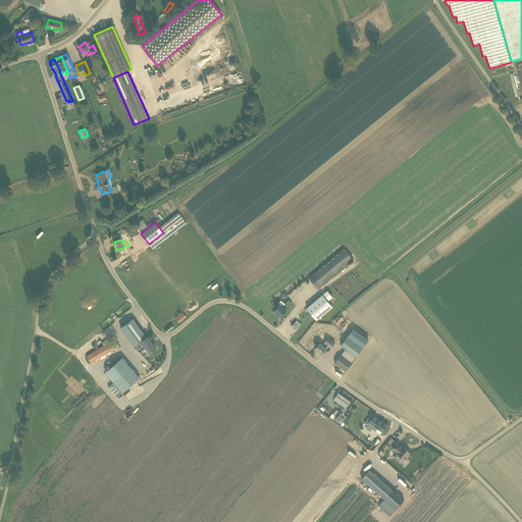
[(344,248),(309,277),(318,289),(353,259),(344,248)]
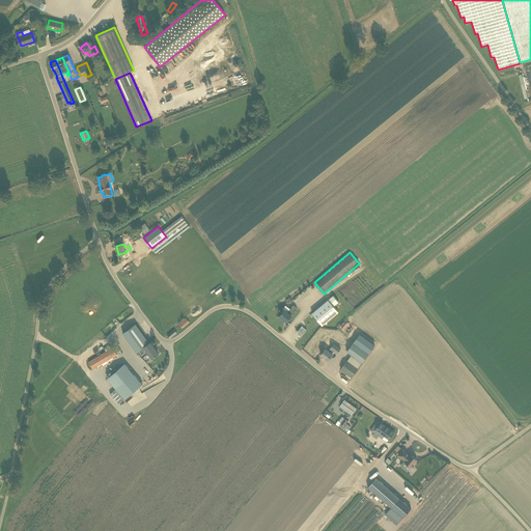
[(338,311),(328,300),(312,313),(322,325),(338,311)]
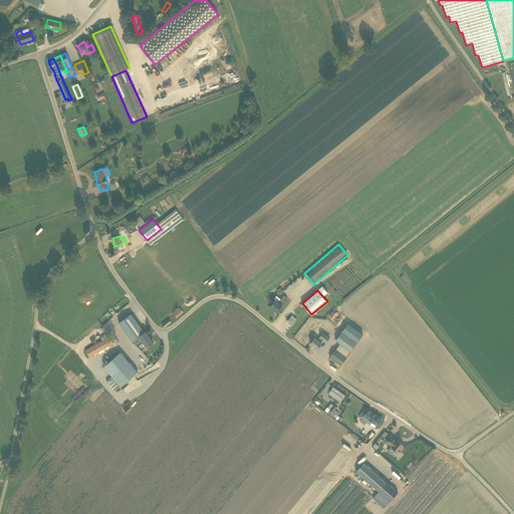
[(284,295),(281,298),(278,302),(275,300),(270,306),(277,311),(282,305),(281,305),(287,297),(284,295)]
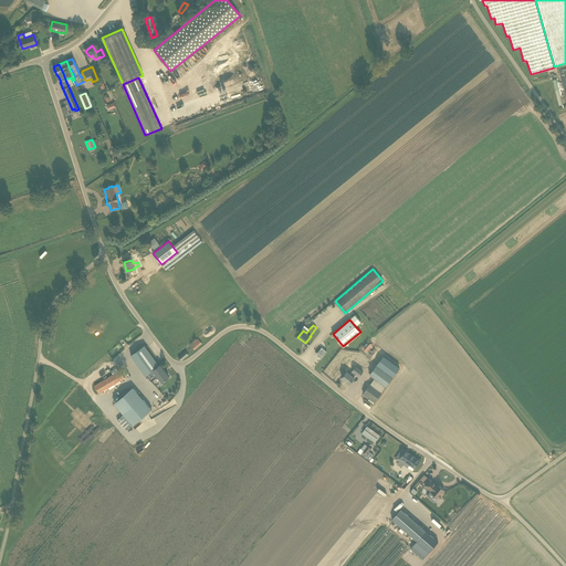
[(202,343),(198,338),(189,345),(194,350),(202,343)]
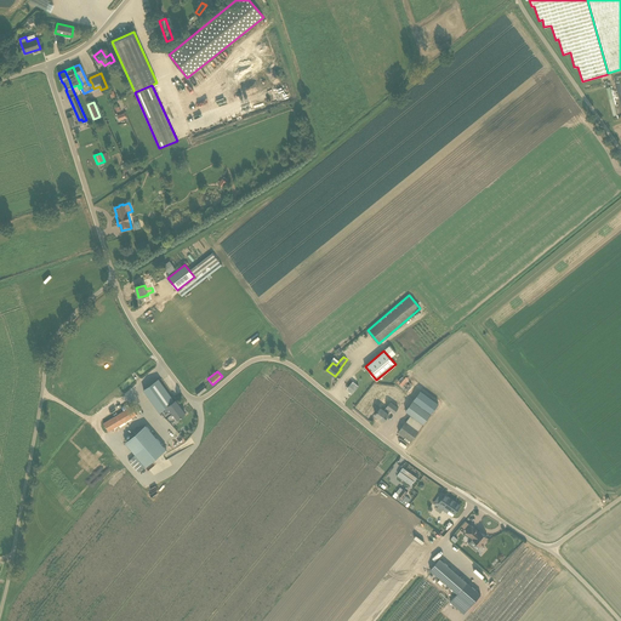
[(151,391),(165,412),(167,411),(171,415),(174,412),(177,419),(186,414),(161,379),(152,385),(154,388),(151,391)]
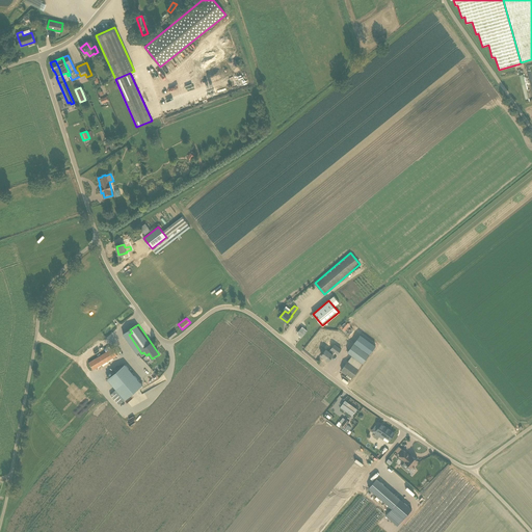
[(303,336),(308,330),(302,326),(298,331),(303,336)]
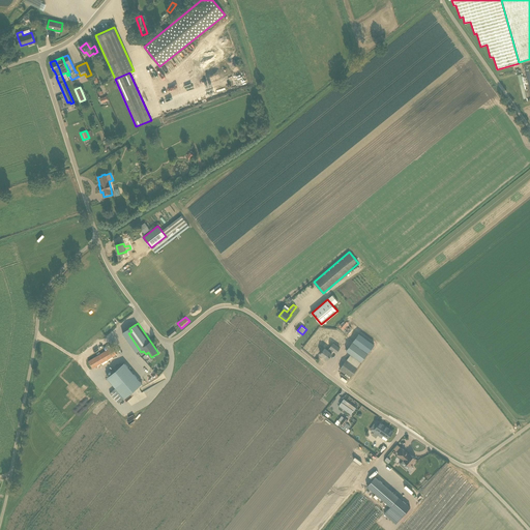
[(174,329),(167,334),(170,337),(176,332),(174,329)]
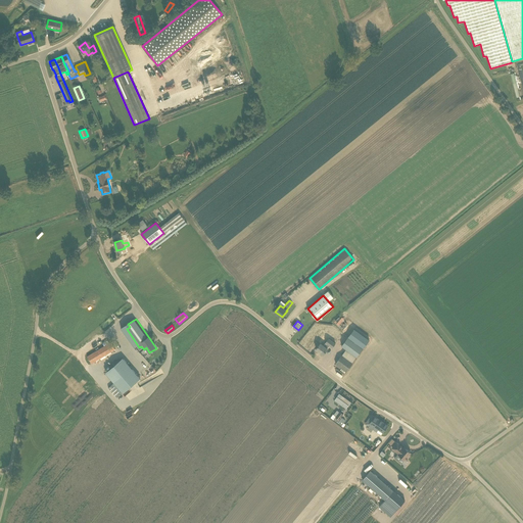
[(346,349),(342,354),(352,363),(357,357),(363,348),(347,337),(341,345),(346,349)]
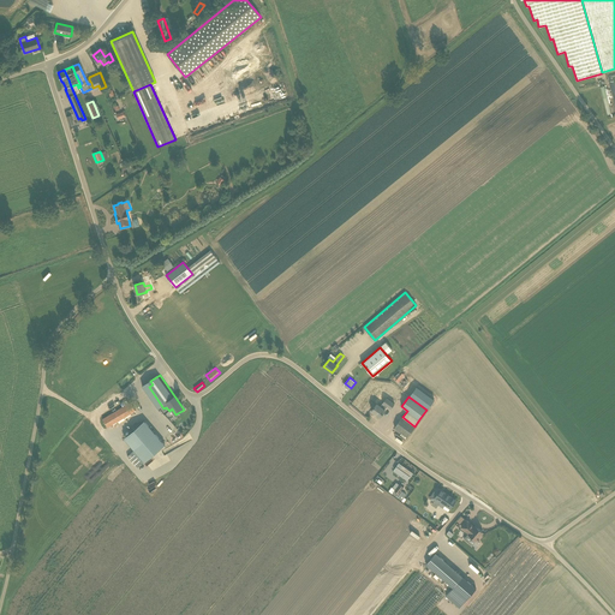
[(388,406),(390,408),(394,404),(386,398),(382,402),(383,402),(380,406),(376,404),(371,411),(380,417),(386,410),(384,410),(388,406)]
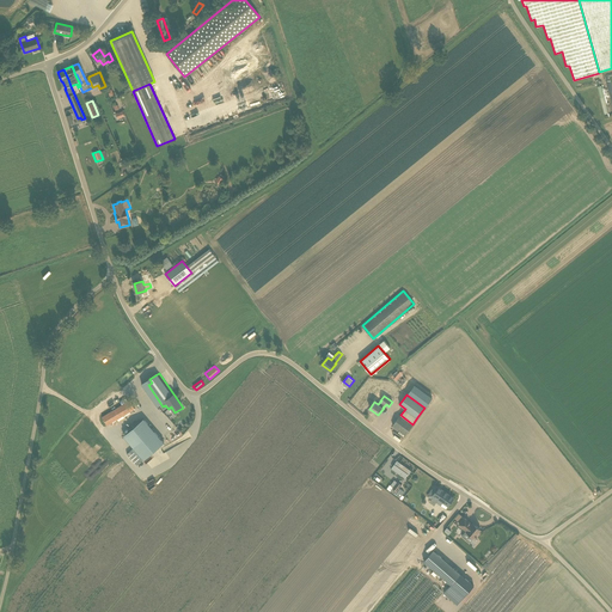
[(129,401),(102,417),(106,426),(135,409),(129,401)]
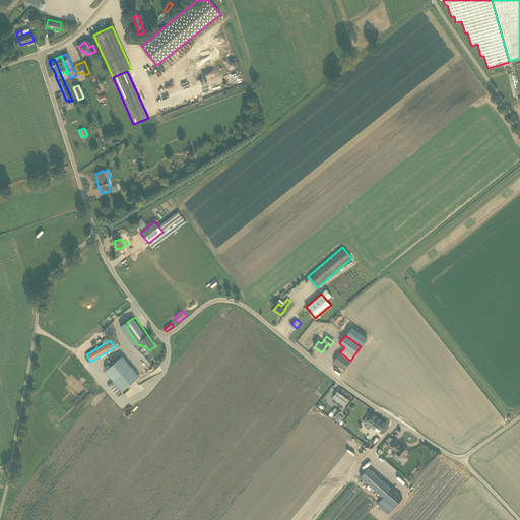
[(340,352),(333,362),(344,370),(350,361),(340,352)]
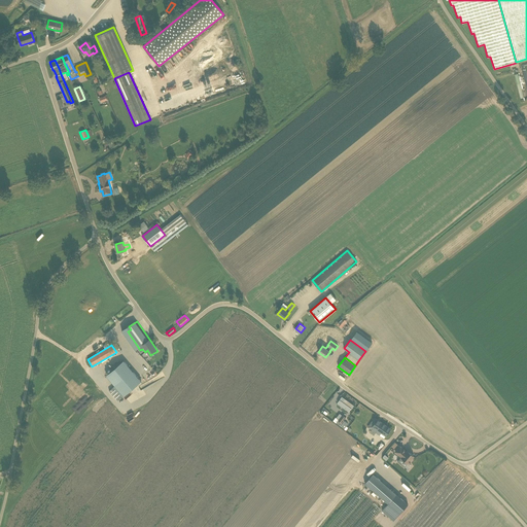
[(141,381),(124,360),(111,371),(123,384),(117,388),(124,396),(141,381)]
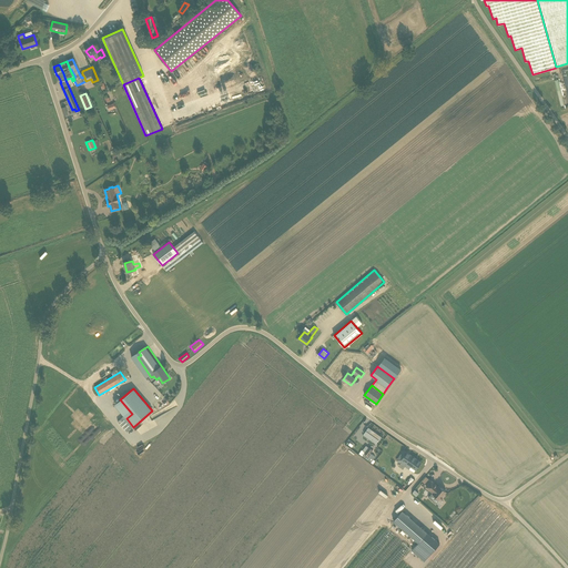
[(377,443),(382,435),(367,427),(363,435),(377,443)]
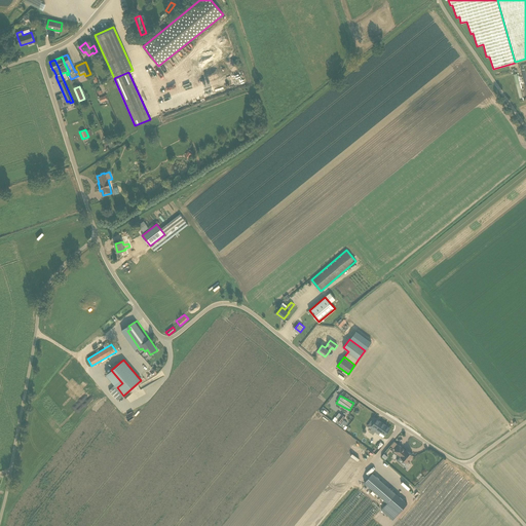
[(389,428),(374,417),(370,421),(369,424),(367,426),(383,438),(389,428)]
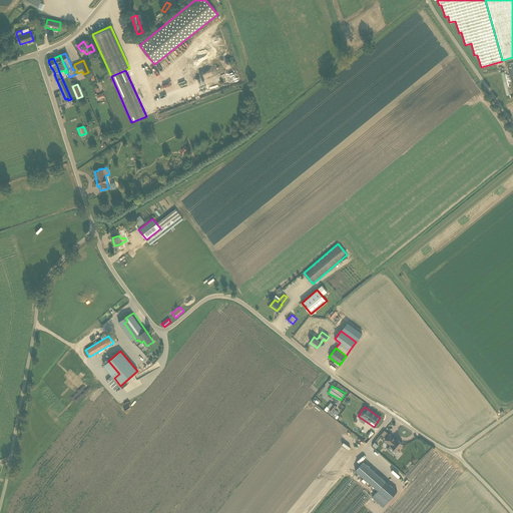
[(397,439),(396,439),(396,440),(389,434),(385,440),(391,445),(397,451),(398,452),(401,448),(400,447),(403,444),(398,440),(397,439)]
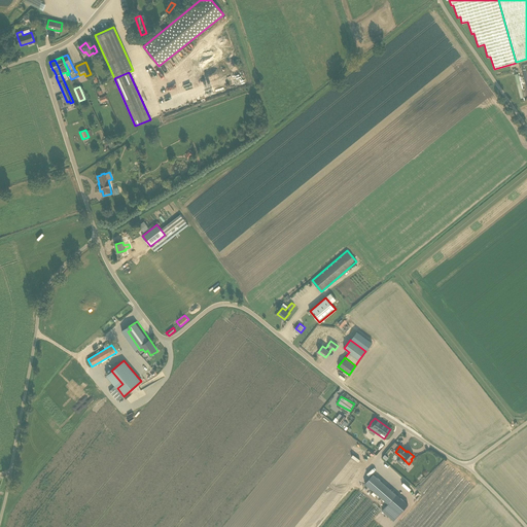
[(365,484),(388,504),(394,508),(400,514),(409,504),(374,473),(365,484)]
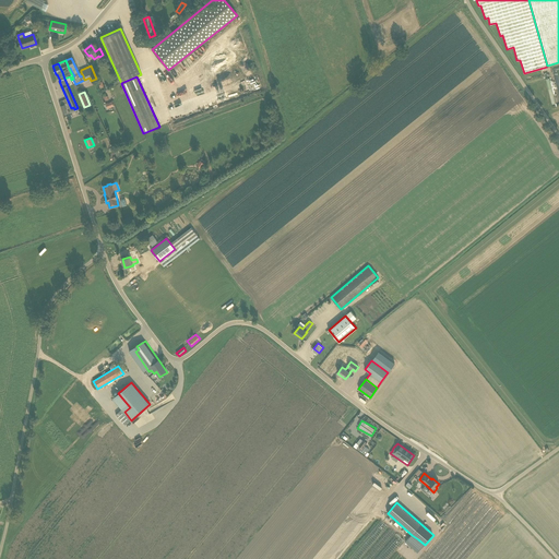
[(412,547),(418,539),(412,535),(406,542),(412,547)]
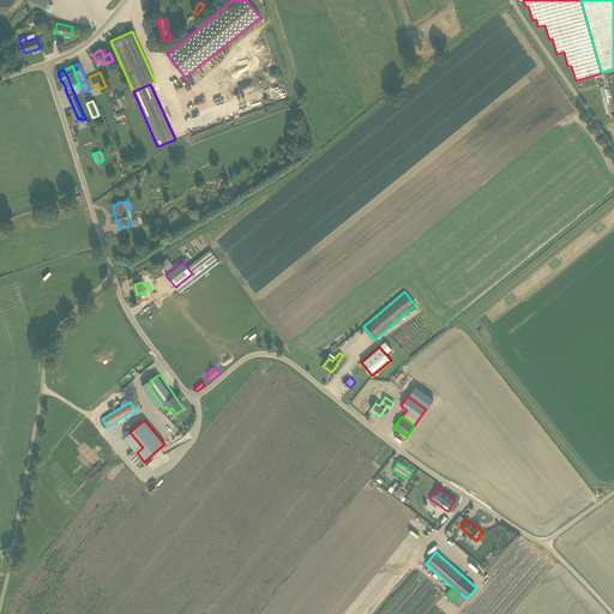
[(459,607),(467,599),(459,593),(452,601),(459,607)]
